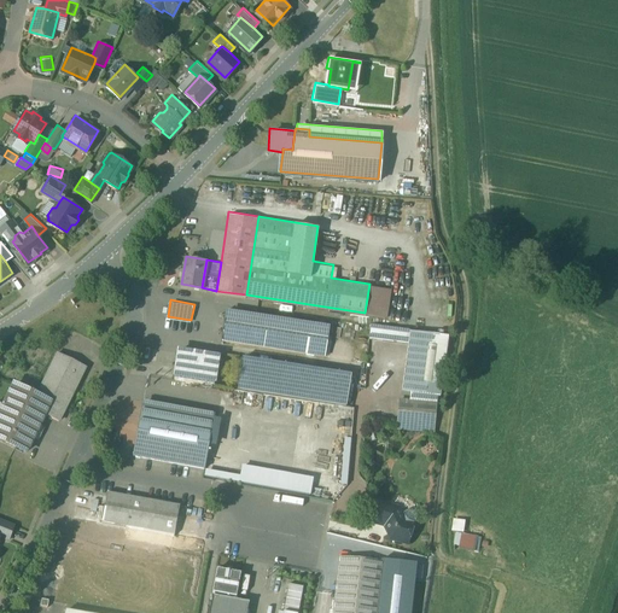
[(309,322),(226,309),(221,338),(304,351),(309,322)]
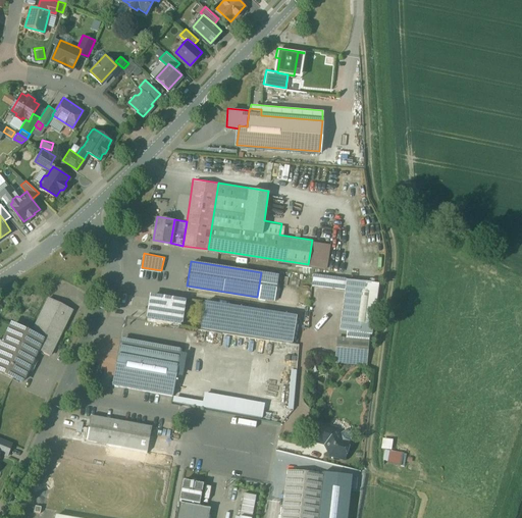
[(277,275),(261,272),(257,297),(273,299),(277,275)]
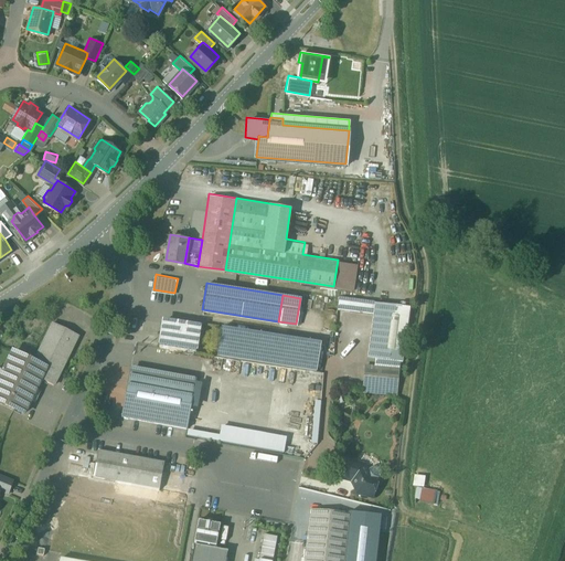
[(384,302),(338,295),(339,296),(338,306),(382,313),(383,302),(384,302)]
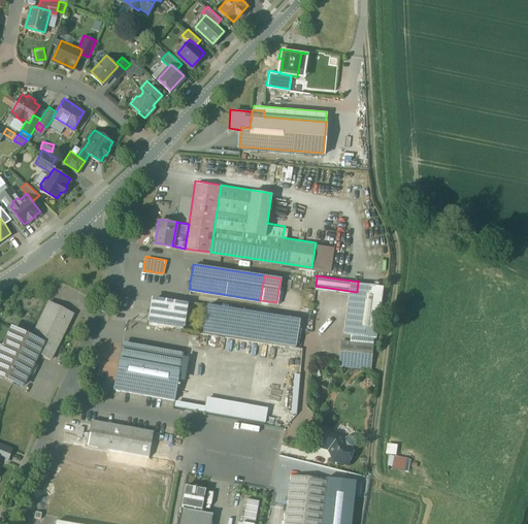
[(359,282),(358,282),(357,292),(350,339),(372,341),(373,336),(375,336),(383,286),(359,282)]
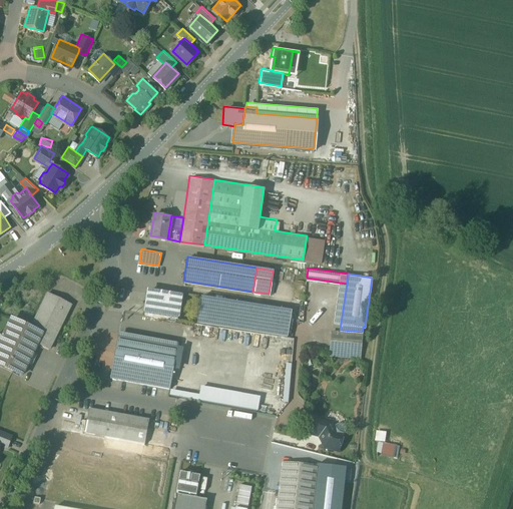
[(31,326),(26,336),(37,342),(49,347),(71,302),(48,291),(31,326)]
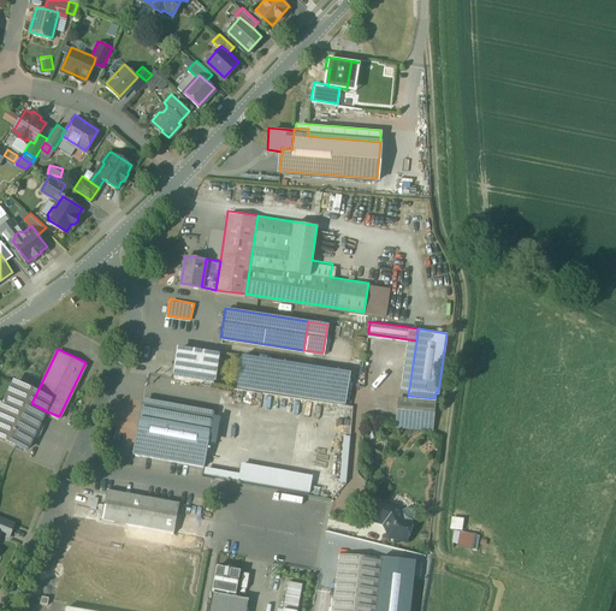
[(218,353),(193,349),(191,351),(181,350),(177,371),(175,369),(173,375),(213,381),(218,353)]
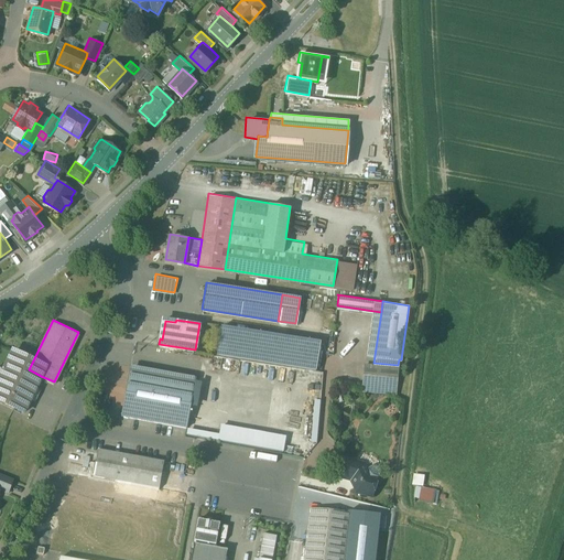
[(318,345),(221,329),(217,354),(314,369),(318,345)]
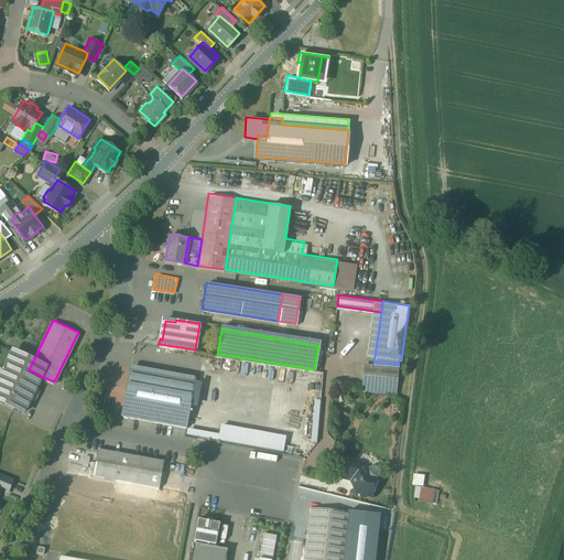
[(34,358),(13,348),(4,367),(0,375),(0,398),(23,410),(41,376),(29,369),(34,358)]
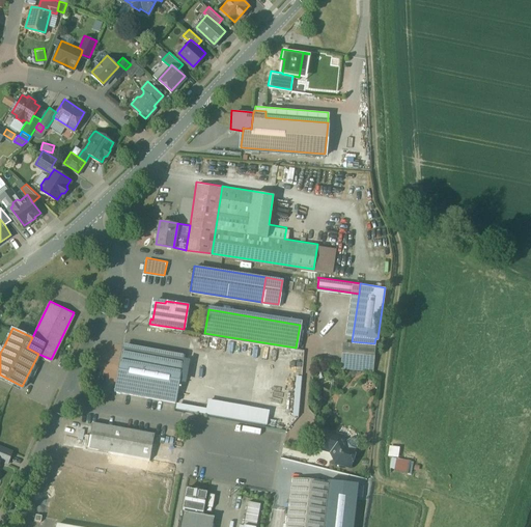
[(352,341),(343,341),(341,362),(372,364),(374,343),(352,341)]
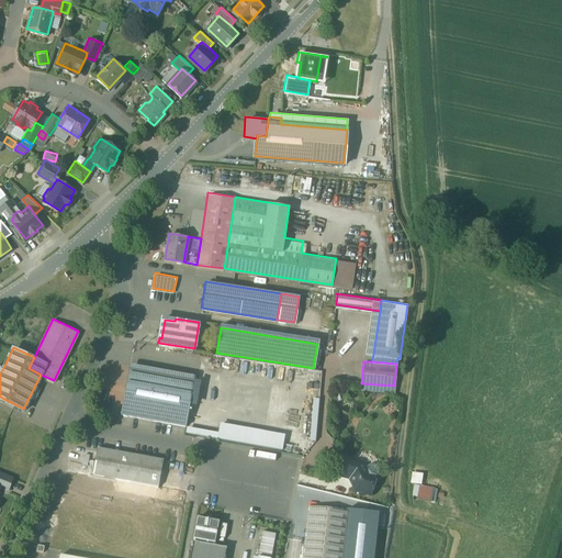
[(194,380),(128,368),(121,412),(187,424),(194,380)]
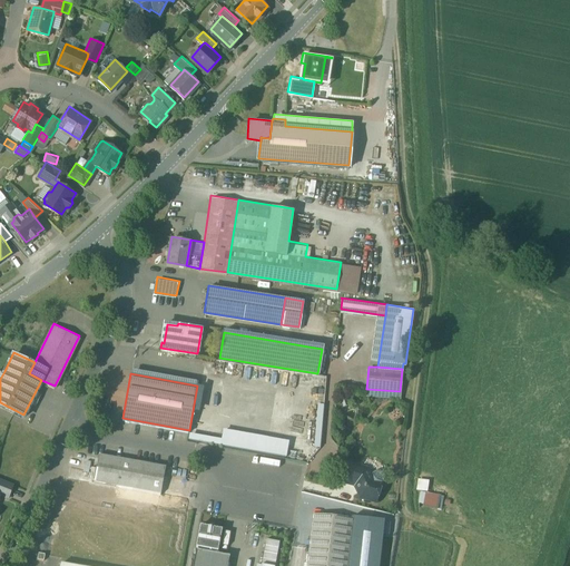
[(286,441),(241,433),(238,446),(284,455),(286,441)]
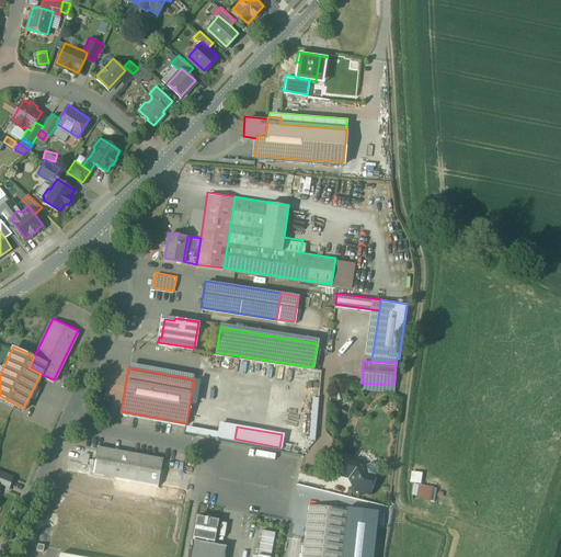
[(156,495),(163,456),(98,444),(92,472),(114,475),(112,486),(121,488),(123,488),(132,490),(156,495)]
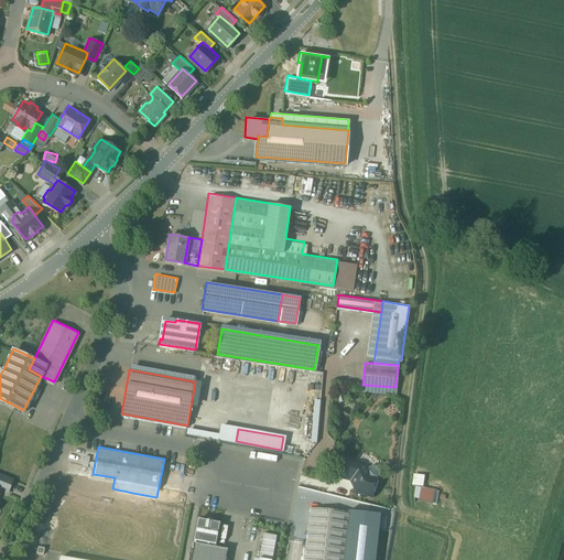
[(364,462),(346,456),(340,473),(351,477),(355,484),(355,486),(356,490),(360,491),(362,491),(369,493),(372,492),(377,478),(375,476),(376,473),(379,471),(380,467),(378,462),(373,460),(365,464),(364,462)]
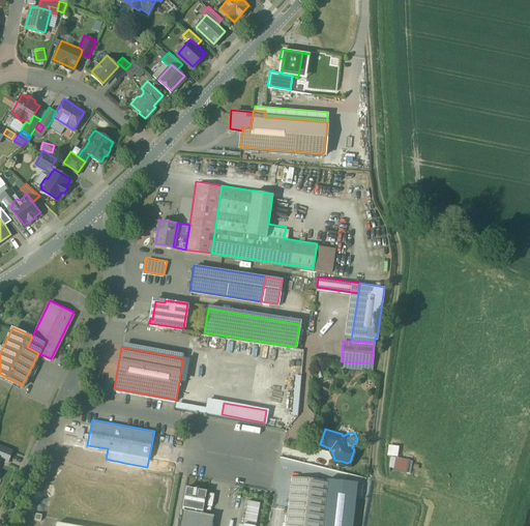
[(400,454),(401,442),(389,442),(388,453),(400,454)]
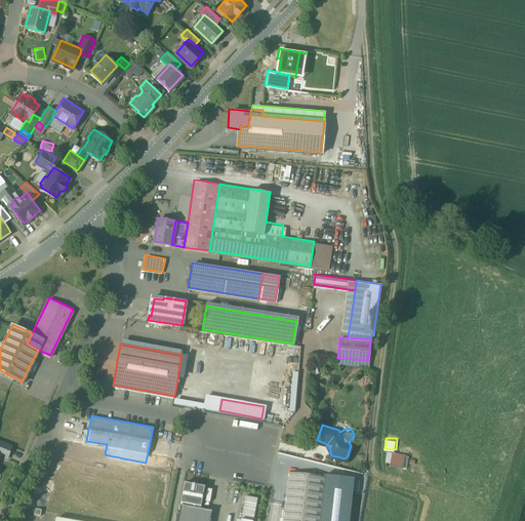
[(11,443),(0,439),(0,451),(1,452),(0,453),(7,455),(11,443)]
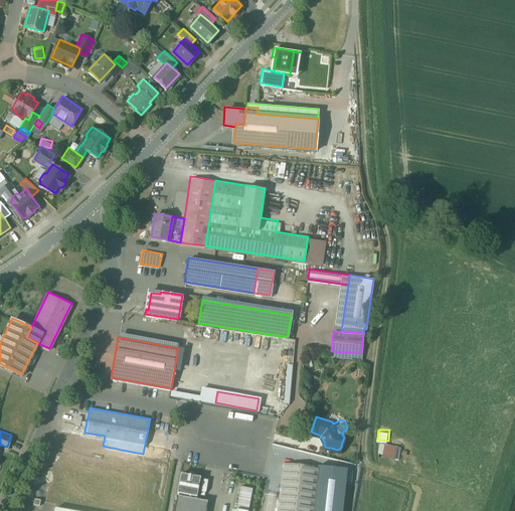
[(83,443),(103,446),(105,436),(84,433),(83,443)]
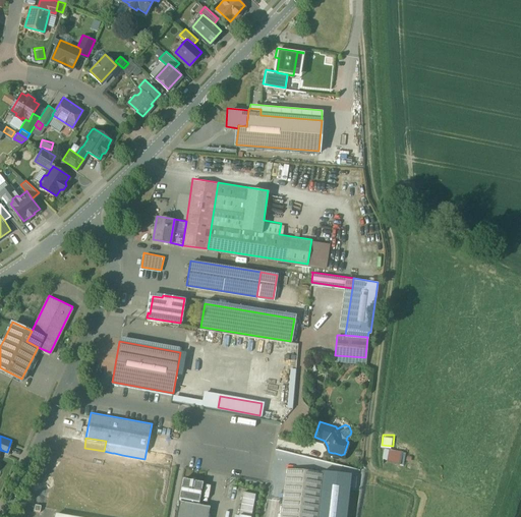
[(402,450),(389,447),(387,459),(400,462),(402,450)]
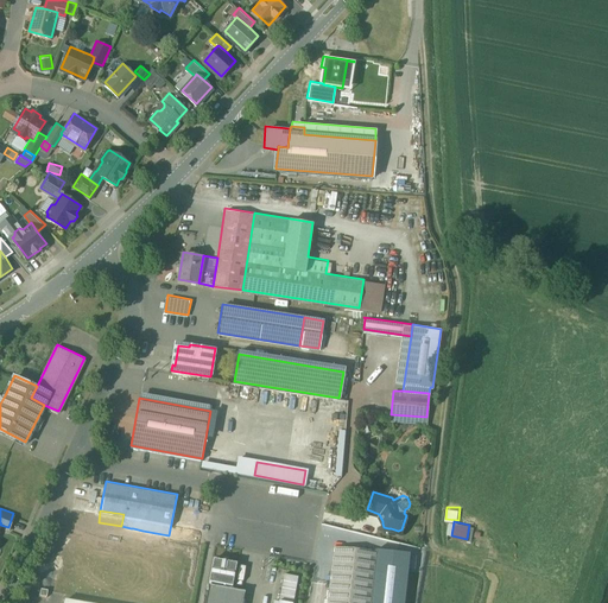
[(400,552),(334,544),(327,602),(369,602),(371,598),(394,601),(400,552)]
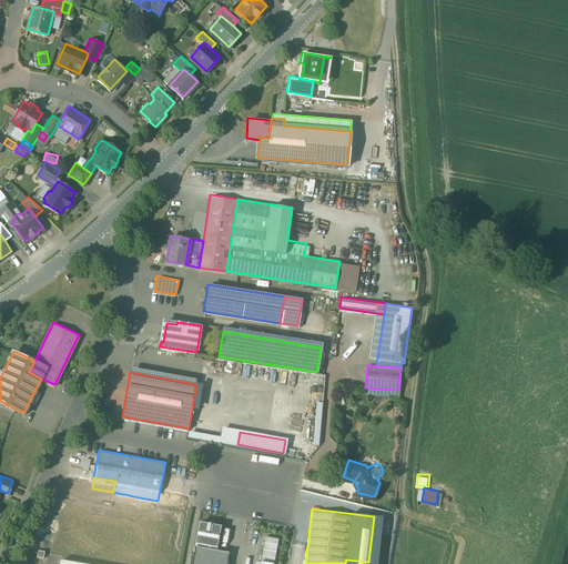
[(221,525),(200,521),(195,542),(198,543),(215,546),(217,546),(221,525)]
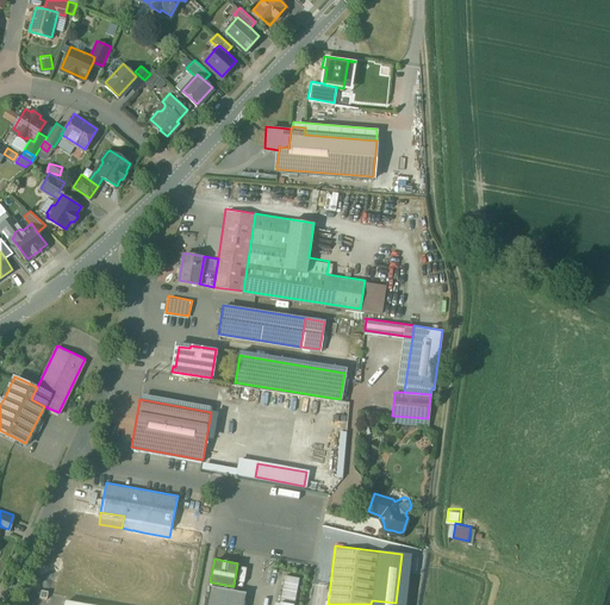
[(285,573),(280,604),(297,604),(302,575),(285,573)]
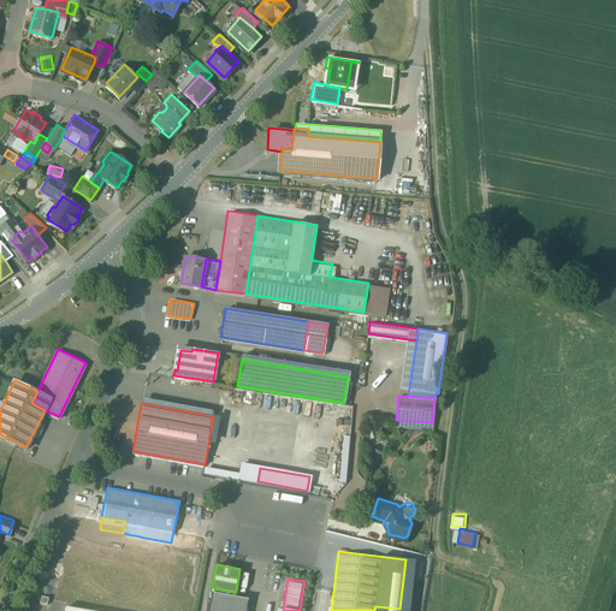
[(234,592),(214,588),(214,591),(212,591),(211,593),(207,610),(244,610),(248,599),(248,598),(232,594),(234,592)]
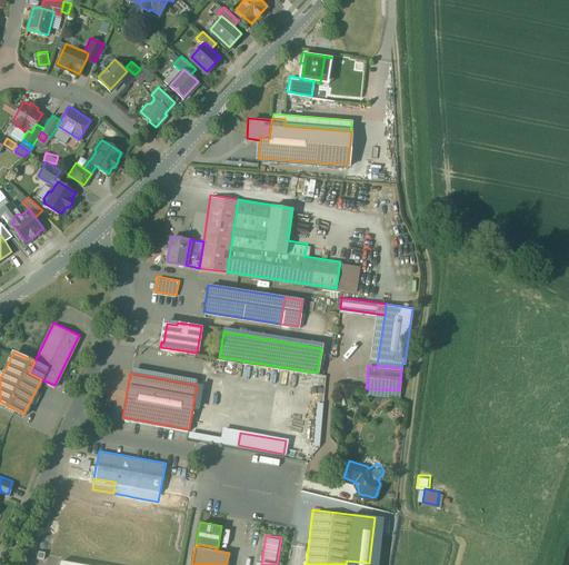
All buildings are outlined.
